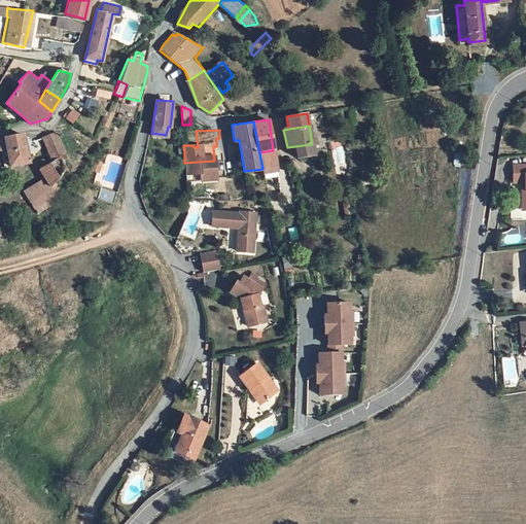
[(57,133),(55,132),(42,136),(49,161),(64,159),(66,159),(57,133)]
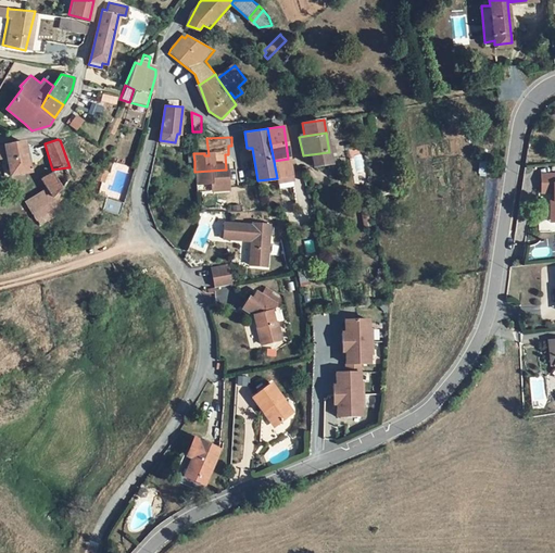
[(26,141),(25,140),(7,143),(8,155),(11,175),(32,171),(26,141)]
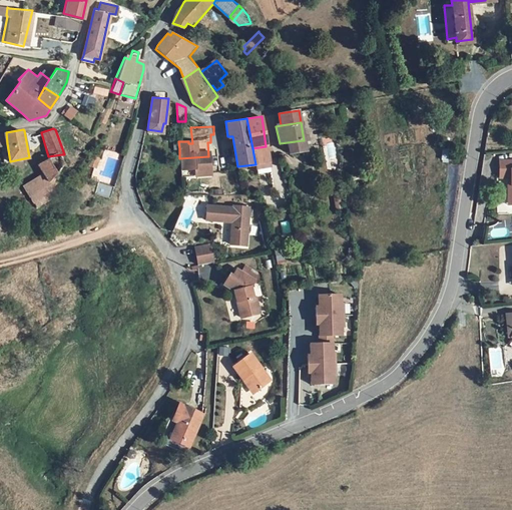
[(305,153),(303,140),(288,142),(290,155),(305,153)]
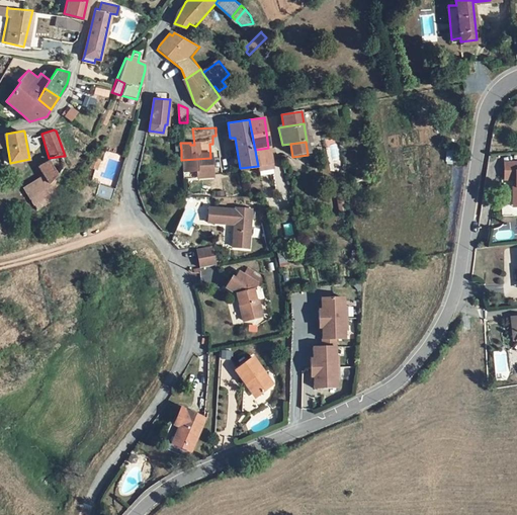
[(89,154),(98,157),(101,148),(93,145),(89,154)]
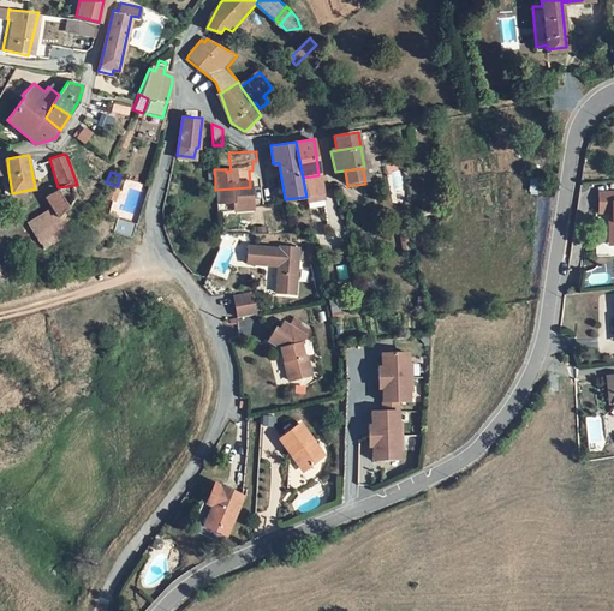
[(303,178),(304,185),(320,184),(319,175),(303,178)]
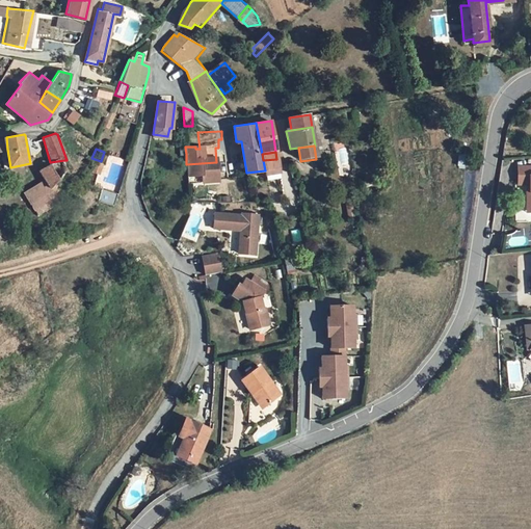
[(265,170),(277,169),(276,159),(263,160),(265,170)]
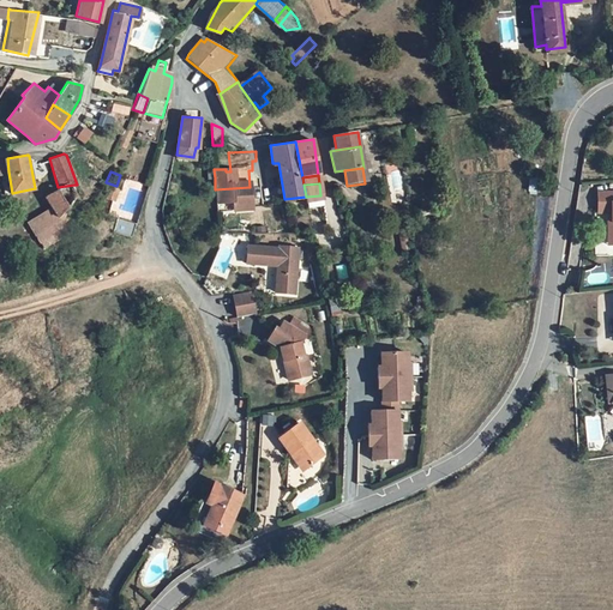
[(56,217),(67,209),(78,200),(74,185),(58,187),(43,197),(50,209),(56,217)]
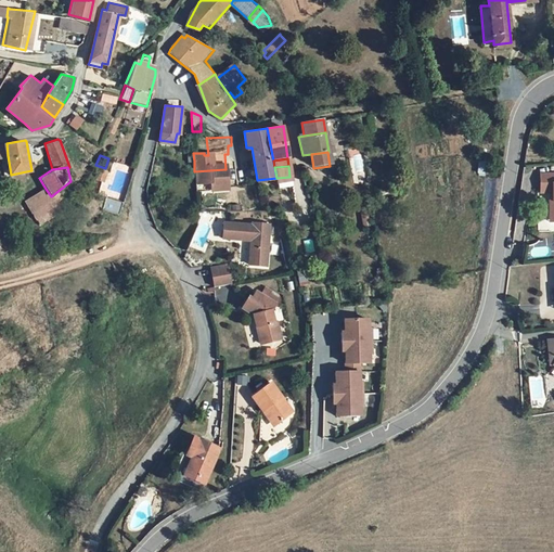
[(553,172),(541,176),(541,190),(553,190),(553,172)]
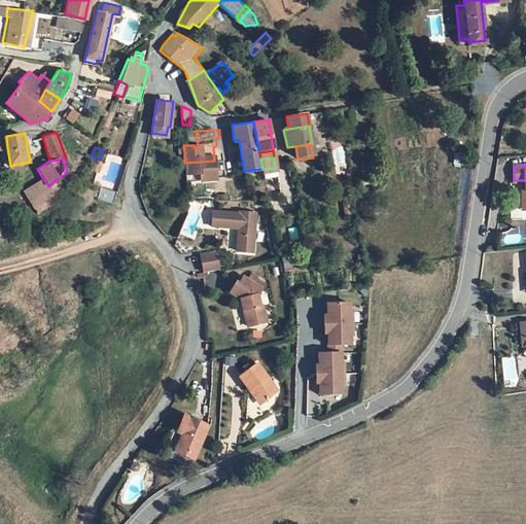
[(263,169),(264,176),(276,174),(275,168),(263,169)]
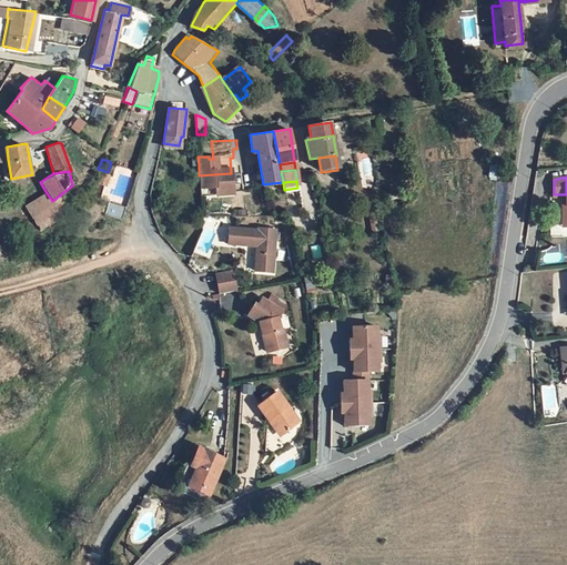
[(112,193),(129,200),(130,192),(114,187),(112,193)]
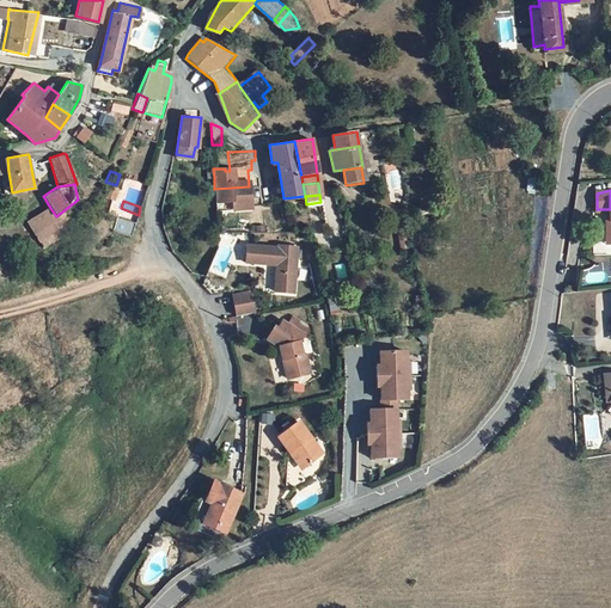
[(40,245),(65,229),(60,222),(56,216),(50,208),(26,222),(40,245)]
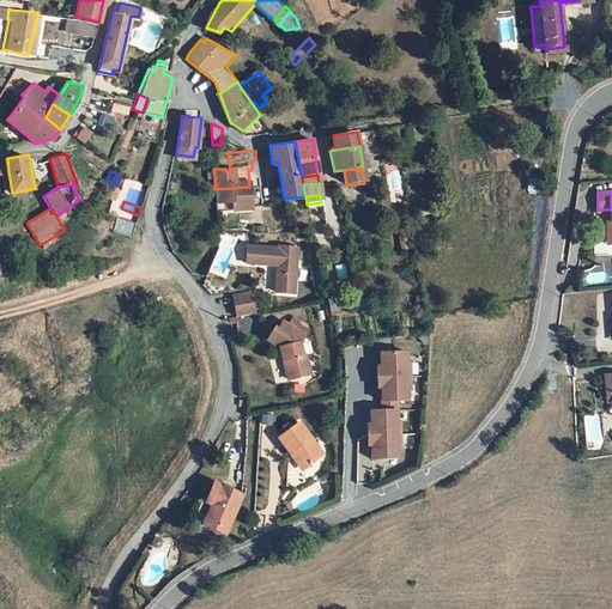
[(72,215),(67,208),(56,217),(60,223),(72,215)]
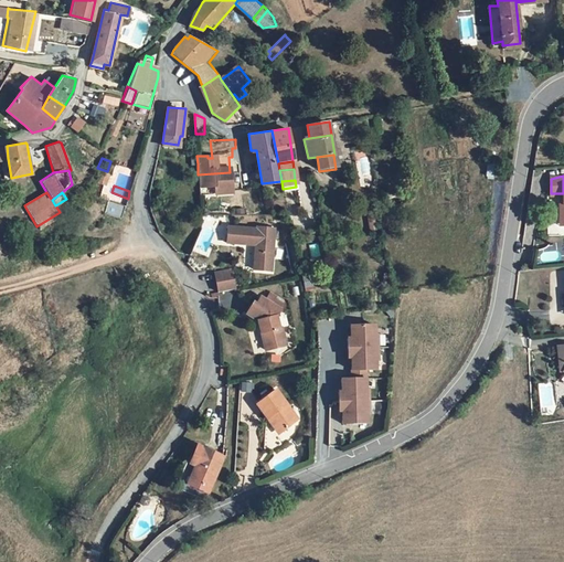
[(108,201),(125,207),(128,199),(112,192),(108,201)]
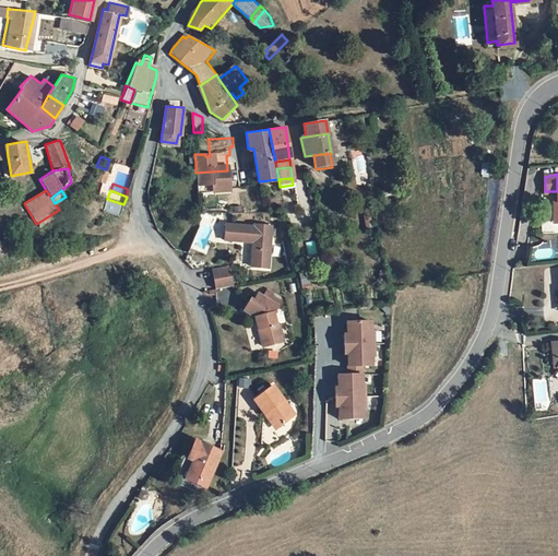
[(252,250),(248,249),(247,263),(265,265),(270,225),(252,223),(251,226),(224,223),(222,239),(253,244),(252,250)]
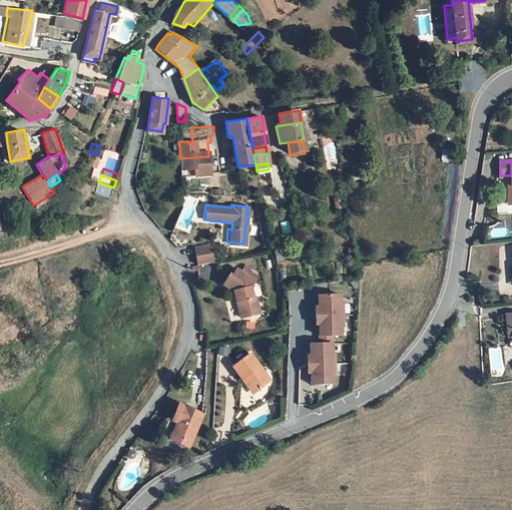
[(193,246),(194,263),(209,260),(207,244),(193,246)]
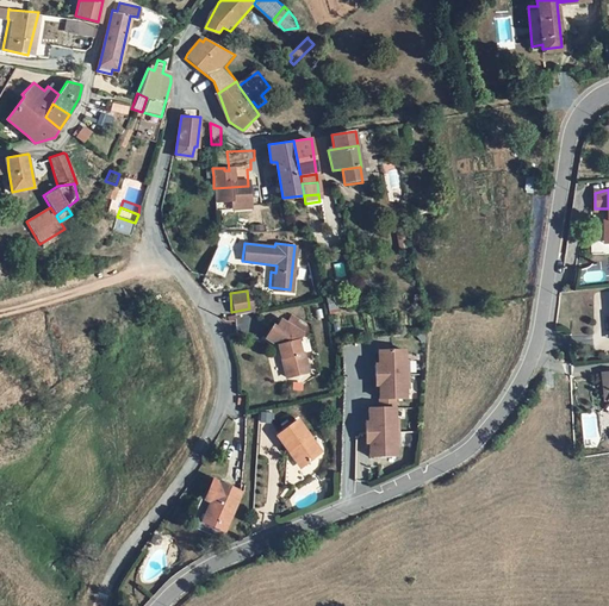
[(271,325),(265,335),(277,342),(279,353),(283,351),(289,375),(300,373),(299,368),(306,366),(303,353),(300,353),(297,339),(304,324),(290,317),(285,325),(279,323),(277,329),(271,325)]
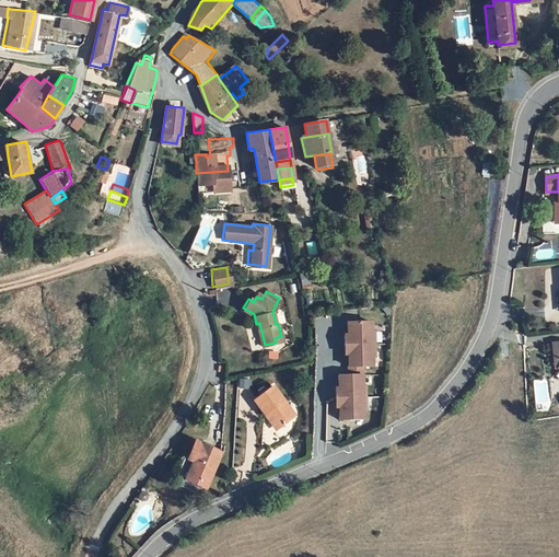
[(370,317),(345,320),(346,327),(346,332),(344,332),(342,332),(342,341),(374,341),(373,326),(370,326),(370,317)]
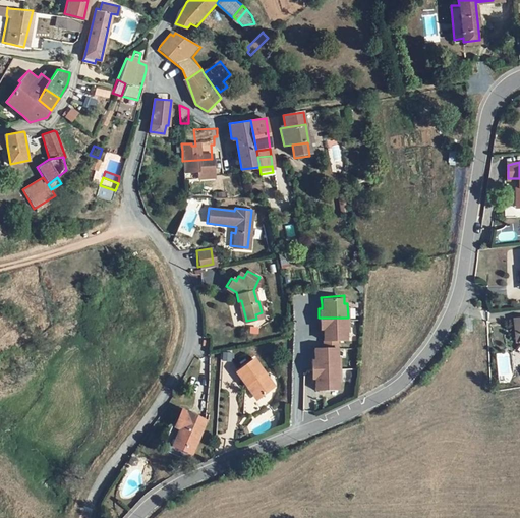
[(323,330),(324,337),(337,337),(346,336),(346,328),(348,327),(348,318),(319,318),(320,326),(321,327),(323,326),(323,330)]
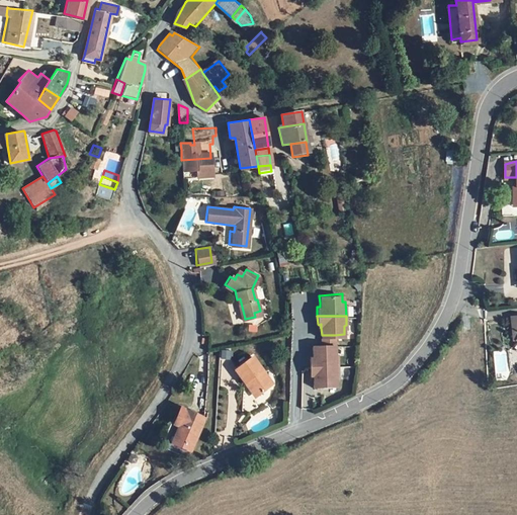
[(311,356),(311,363),(339,363),(339,351),(336,351),(335,343),(335,335),(322,335),(322,343),(313,344),(314,355),(311,356)]
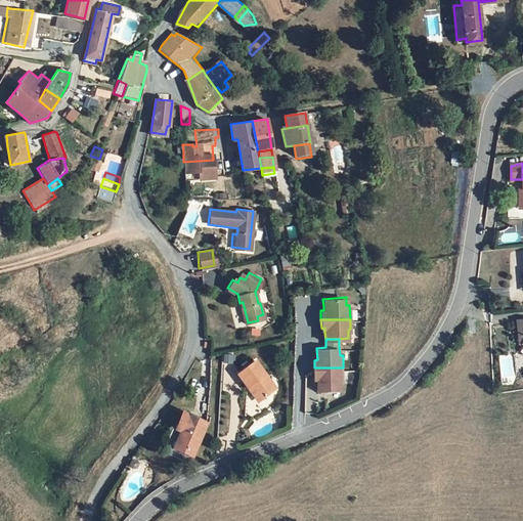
[(279,379),(258,353),(240,370),(252,384),(255,382),(264,393),(279,379)]
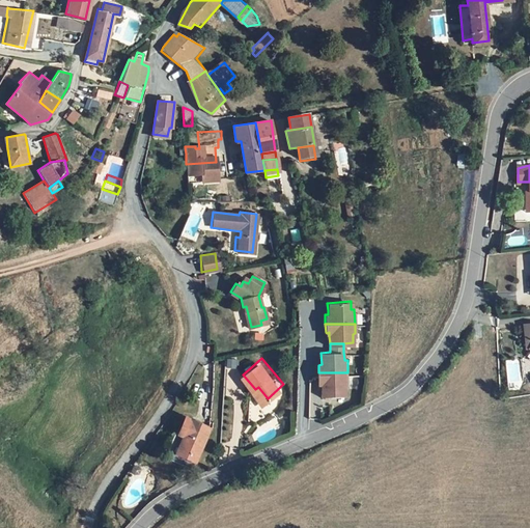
[(323,383),(324,394),(346,393),(346,385),(349,384),(347,372),(318,372),(319,383),(323,383)]
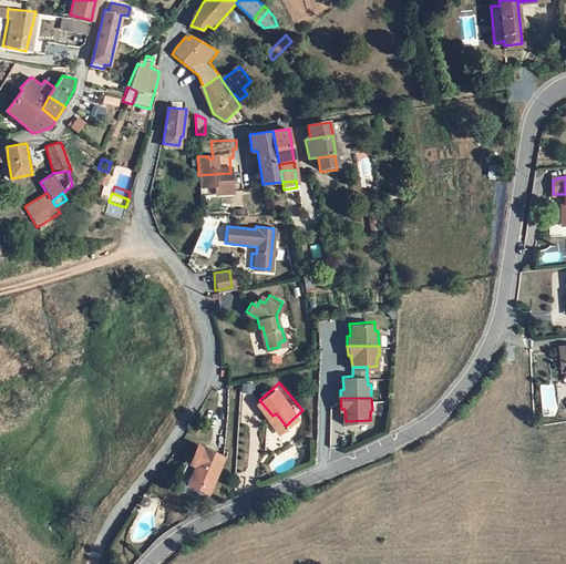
[(198,462),(203,464),(195,482),(212,491),(230,454),(202,441),(193,460),(198,462)]
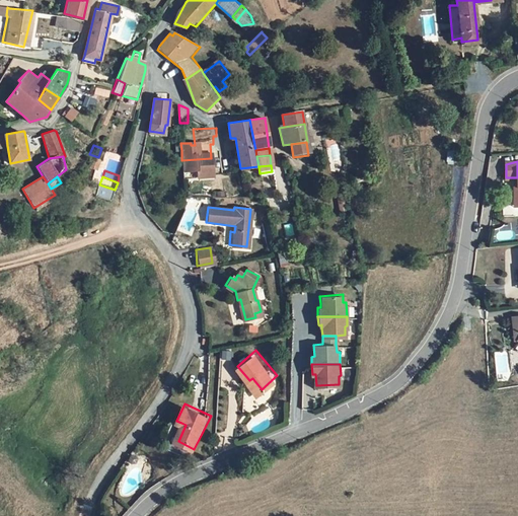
[(181,423),(173,439),(178,441),(186,425),(181,423)]
